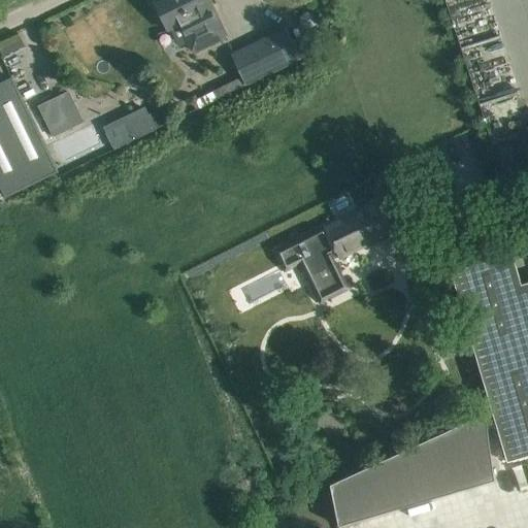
[(163,0),(156,3),(165,23),(168,29),(182,23),(195,51),(215,41),(209,32),(220,28),(207,0),(197,0),(195,1),(194,0),(163,0)]
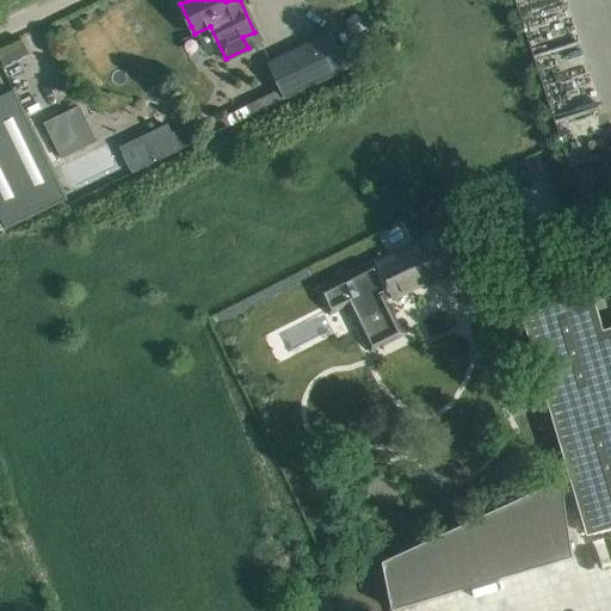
[(310,42),(270,62),(283,88),(287,96),(327,76),(346,67),(349,66),(363,59),(353,39),(339,47),(332,32),(310,42)]
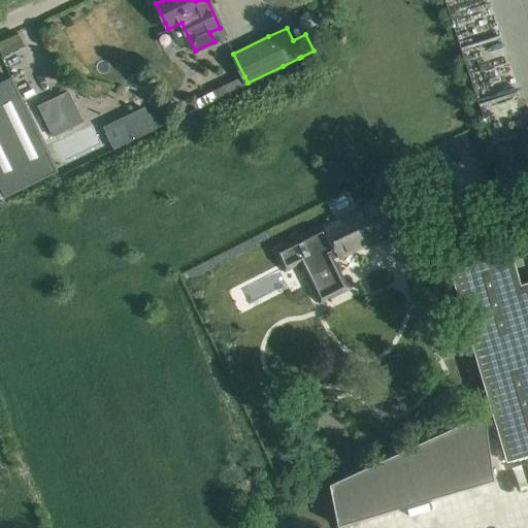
[(244,76),(216,91),(218,97),(248,83),(244,76)]
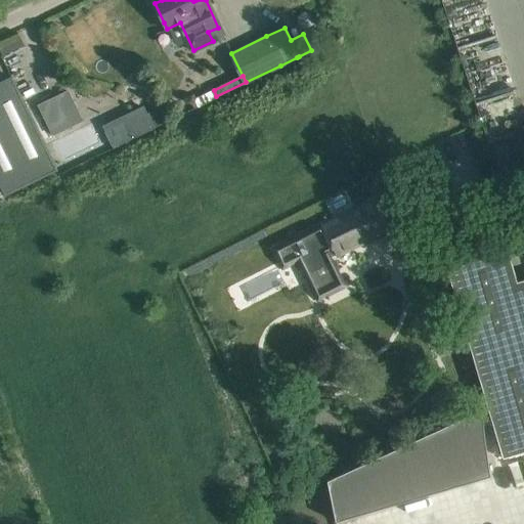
[(11,77),(0,81),(0,185),(4,195),(56,170),(11,77)]
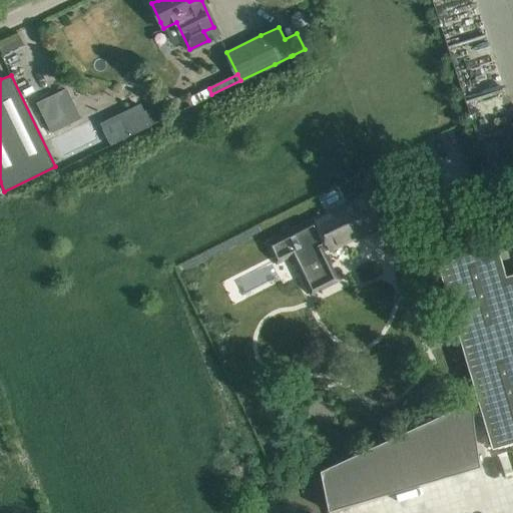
[(71,124),(61,103),(73,98),(69,89),(38,103),(52,132),(71,124)]
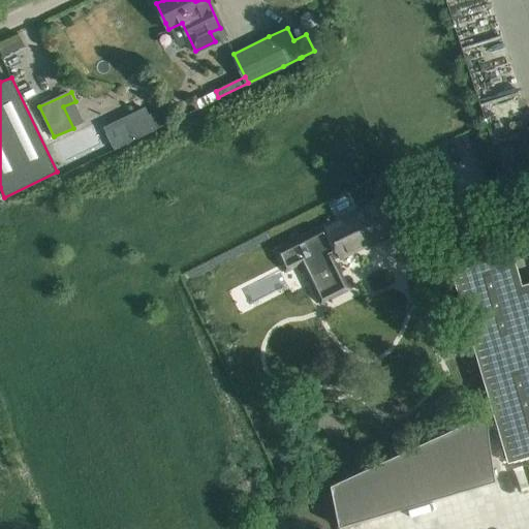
[(103,127),(114,149),(156,129),(146,106),(103,127)]
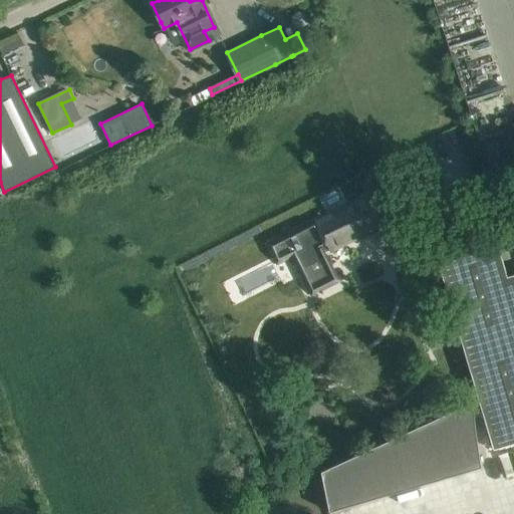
[(374,194),(272,245),(279,260),(294,252),(313,289),(335,278),(322,249),(328,246),(329,249),(387,220),(374,194)]
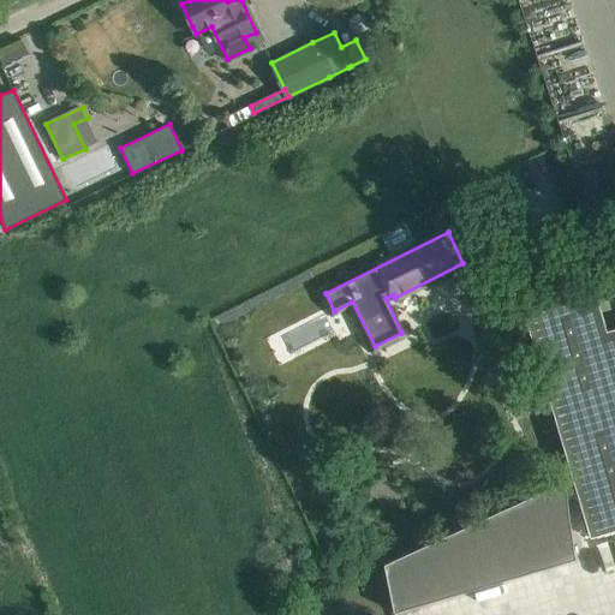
[(521,306),(523,308),(521,308),(590,539),(614,531),(614,330),(608,333),(593,285),(521,306)]
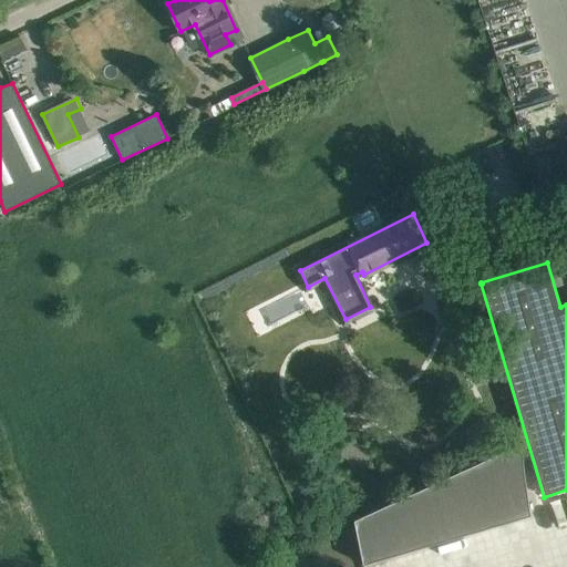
[(521,445),(356,522),(364,564),(531,515),(521,445)]
